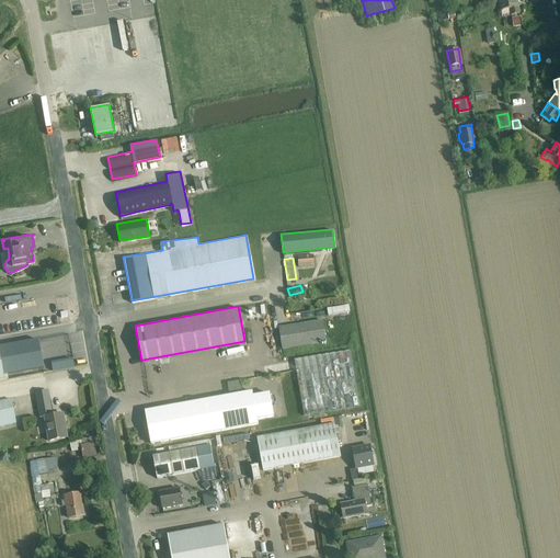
[(282,348),(324,340),(321,318),(278,326),(282,348)]
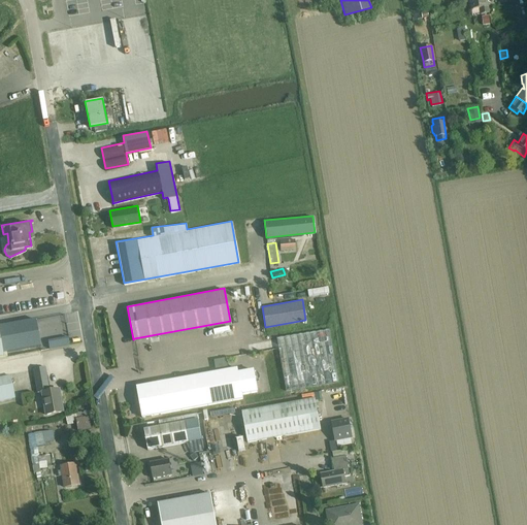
[(33,318),(0,323),(0,338),(2,351),(38,343),(36,335),(33,318)]
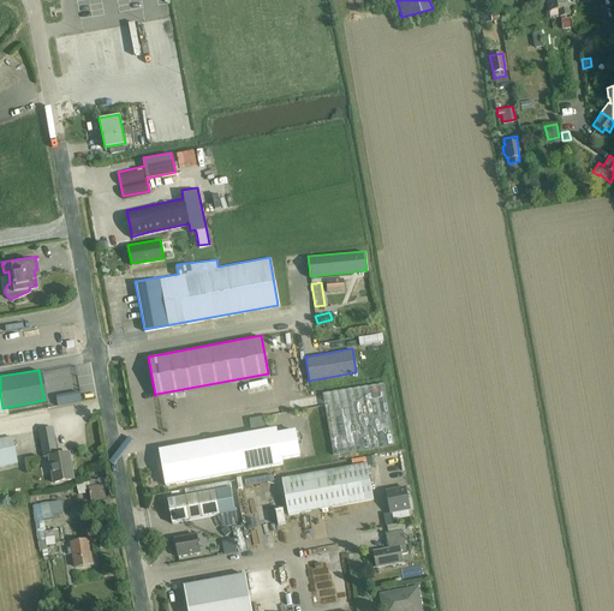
[(322,391),(332,453),(394,443),(383,381),(322,391)]
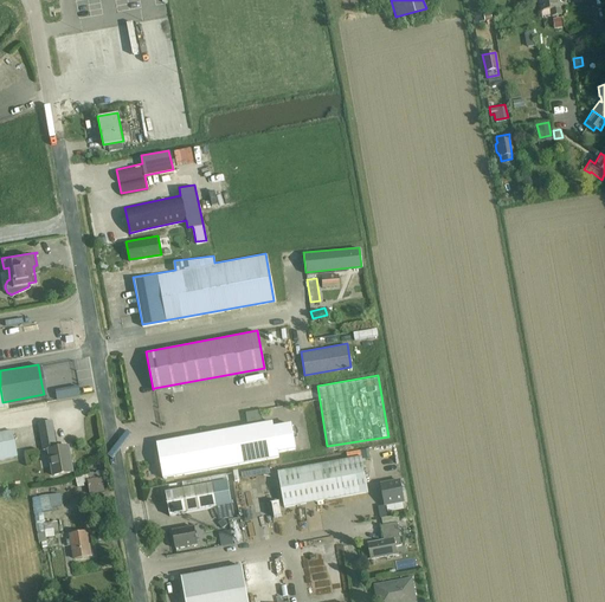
[(223,428),(229,464),(278,454),(277,450),(294,446),(290,422),(272,425),(271,420),(262,422),(258,408),(245,410),(248,425),(223,428)]
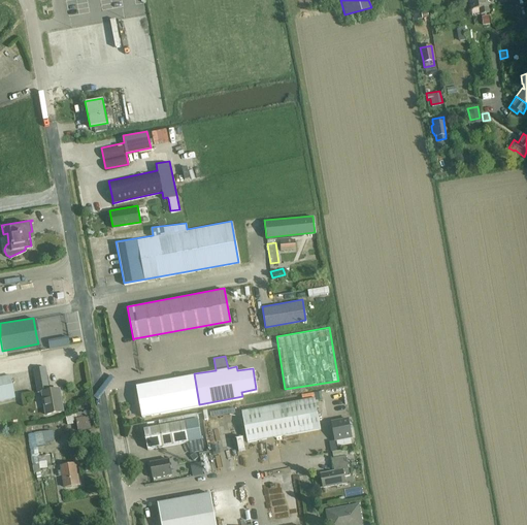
[(45,413),(63,409),(59,387),(48,389),(44,365),(32,367),(37,391),(41,390),(45,413)]
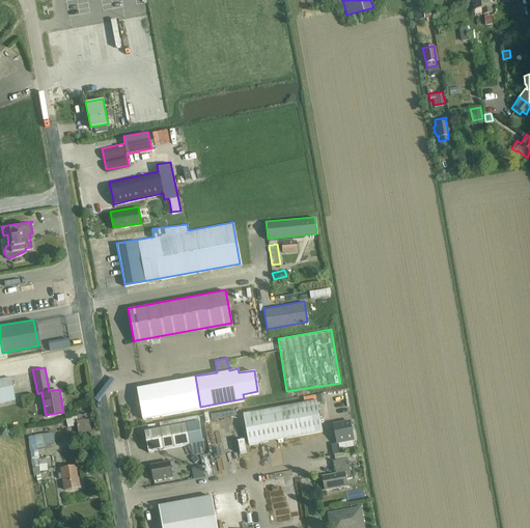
[(0,400),(14,398),(9,377),(8,376),(0,377),(0,400)]
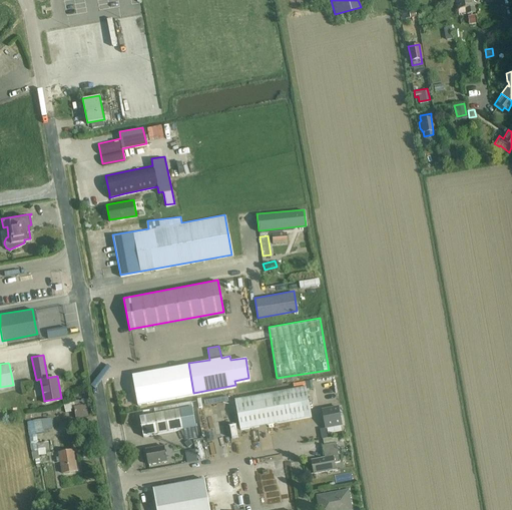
[(137,403),(193,393),(188,363),(138,372),(131,374),(137,403)]
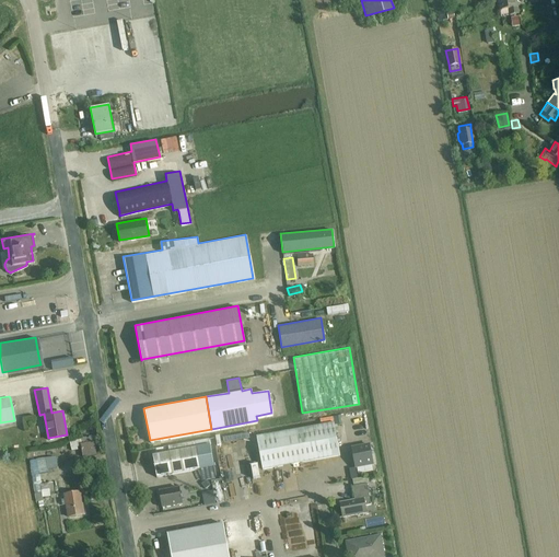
[(315,424),(256,434),(261,467),(321,456),(339,453),(334,420),(315,424)]
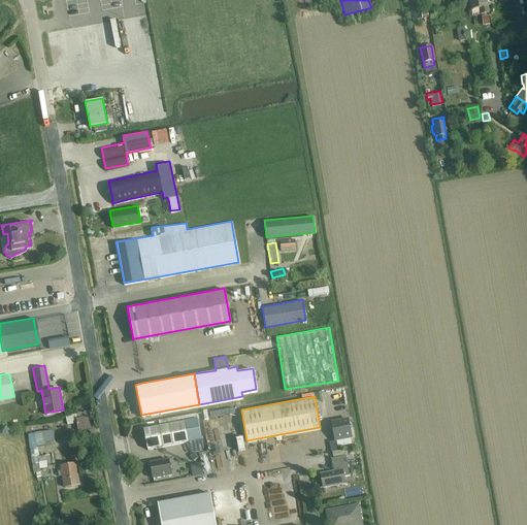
[(184,420),(197,418),(196,412),(158,419),(159,424),(184,420)]
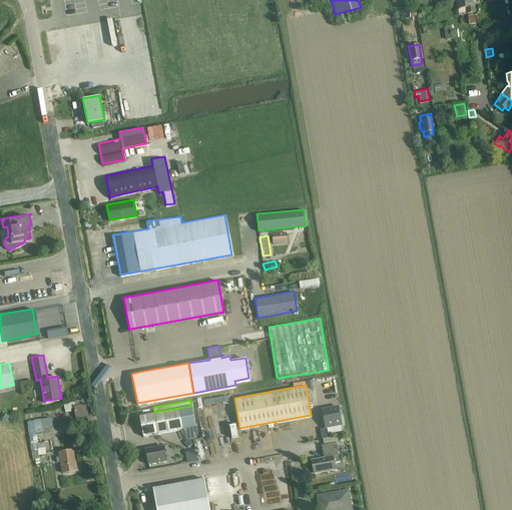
[(73,405),(75,417),(87,415),(85,403),(73,405)]
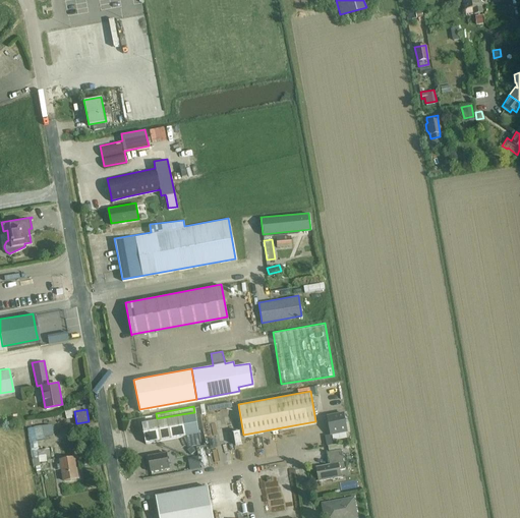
[(343,411),(327,414),(330,434),(346,430),(343,411)]
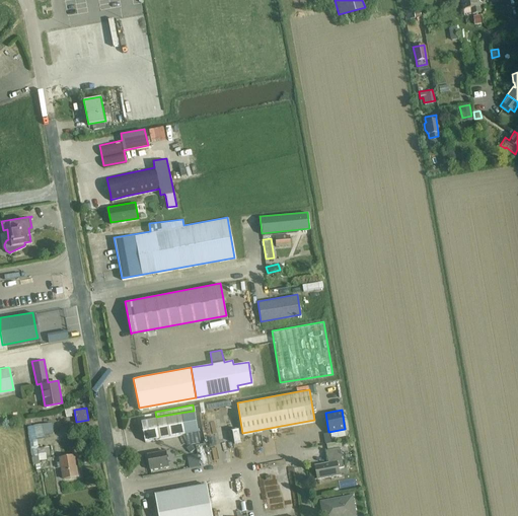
[(194,411),(141,420),(144,440),(198,430),(194,411)]
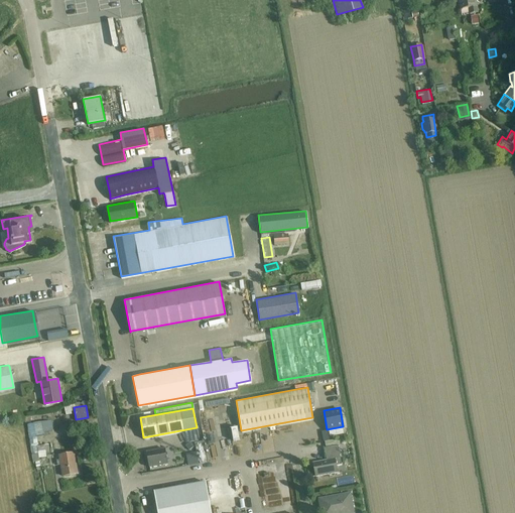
[(26,422),(32,460),(39,459),(38,457),(45,455),(45,452),(45,451),(49,451),(48,442),(43,443),(42,437),(36,438),(33,421),(26,422)]
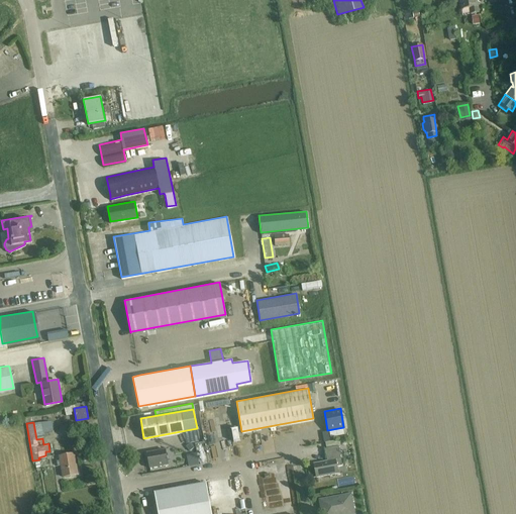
[(190,441),(186,445),(189,449),(194,446),(190,441)]
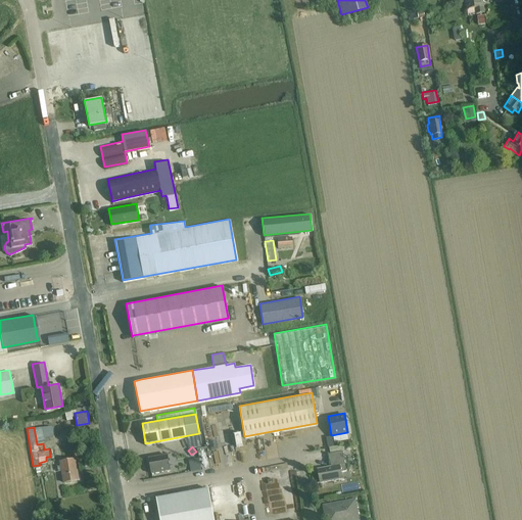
[(330,465),(317,467),(319,480),(341,476),(340,470),(345,469),(345,467),(342,450),(328,452),(330,465)]
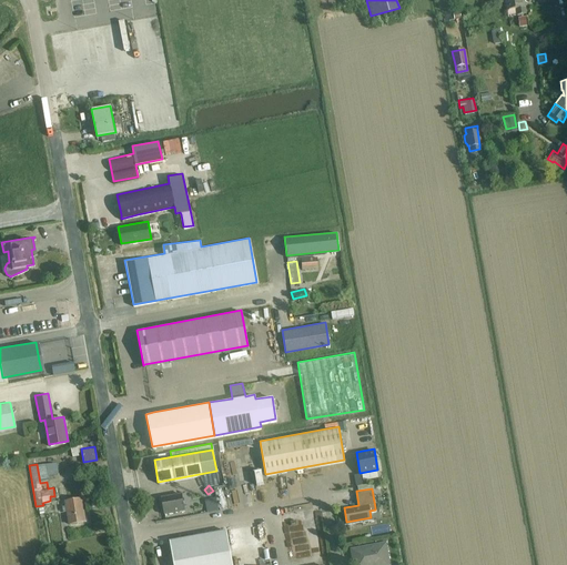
[(161,496),(163,512),(184,508),(181,492),(161,496)]
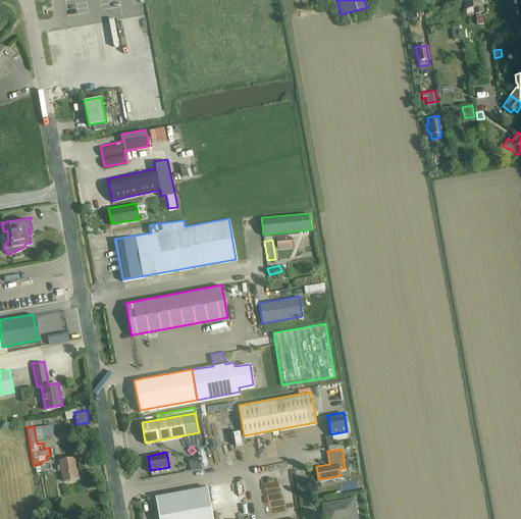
[(74,463),(76,463),(75,457),(59,459),(62,480),(77,478),(74,463)]
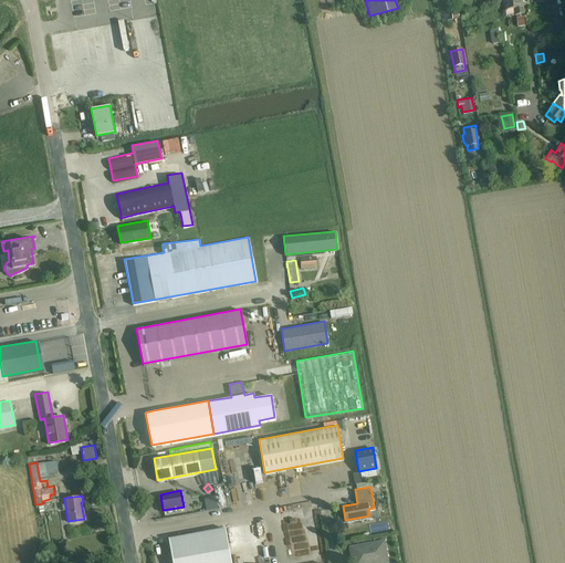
[(215,498),(205,499),(207,509),(216,508),(215,498)]
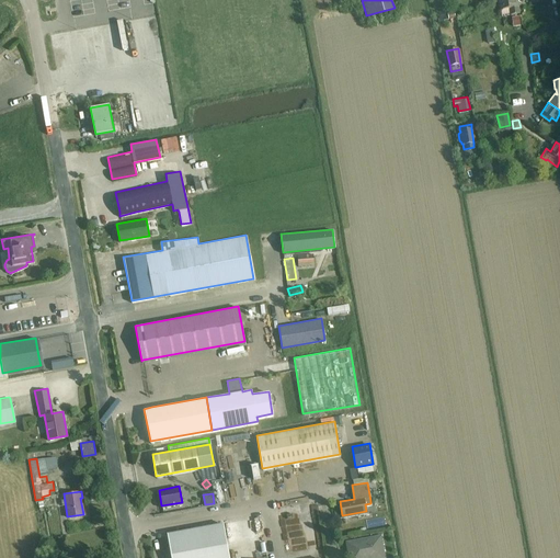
[(171,557),(229,557),(223,523),(167,533),(171,557)]
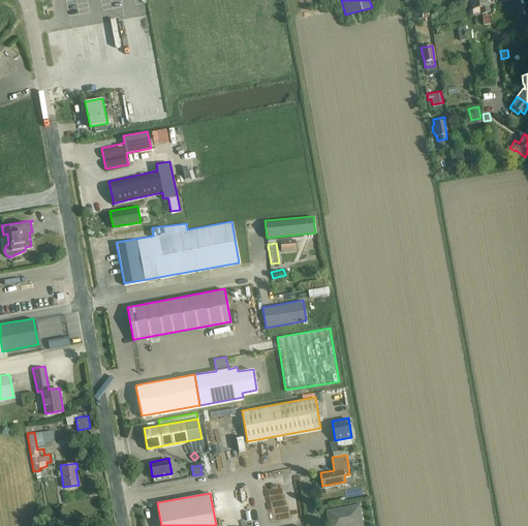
[(328,511),(330,522),(330,525),(348,525),(361,524),(358,504),(328,511)]
